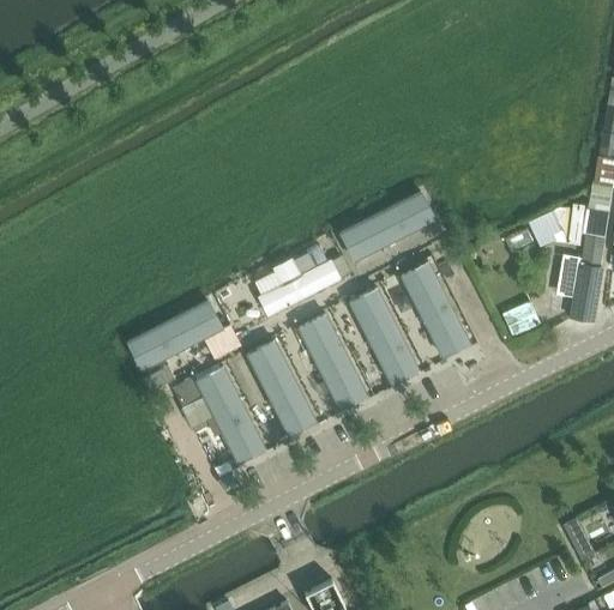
[(613,110),(607,109),(603,131),(613,132),(613,110)]
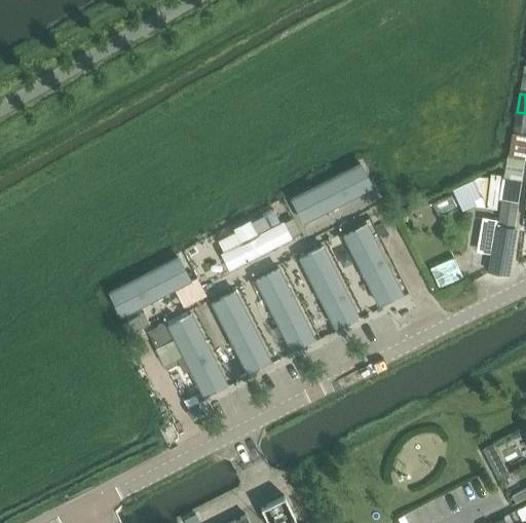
[(525,115),(517,114),(514,132),(525,133),(525,115)]
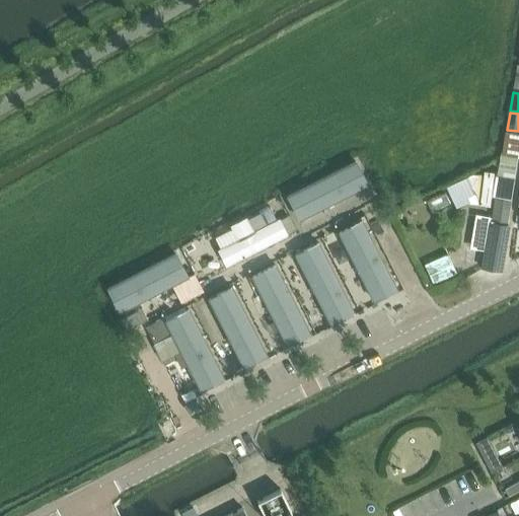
[(518,141),(518,134),(505,133),(501,159),(516,161),(518,141)]
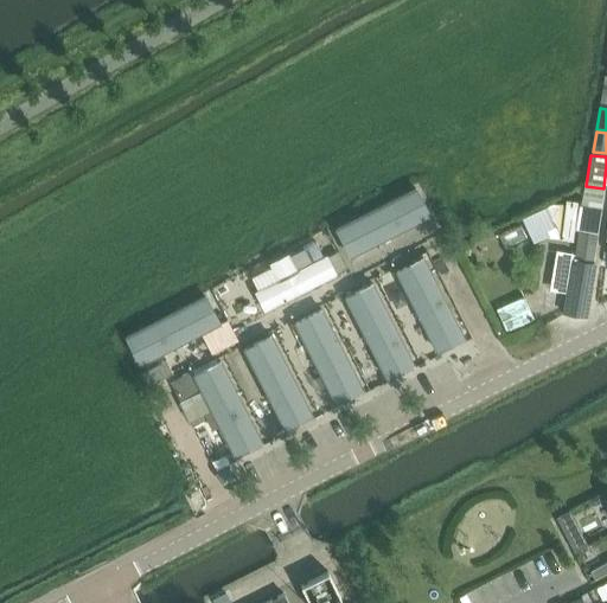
[(582,206),(600,209),(604,188),(586,186),(582,206)]
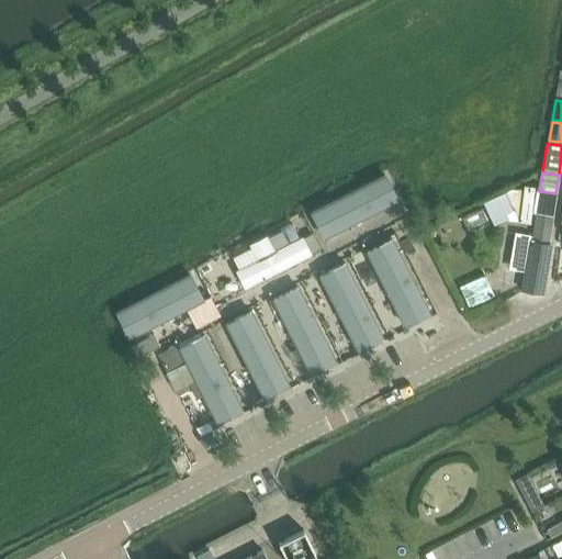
[(311,214),(324,241),(400,202),(386,177),(311,214)]
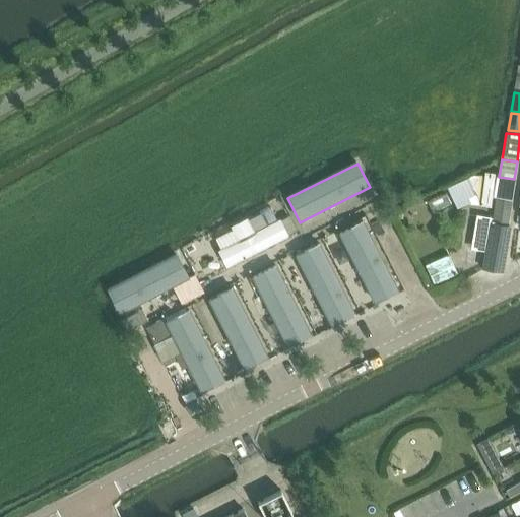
[(495,201),(510,204),(514,179),(499,177),(495,201)]
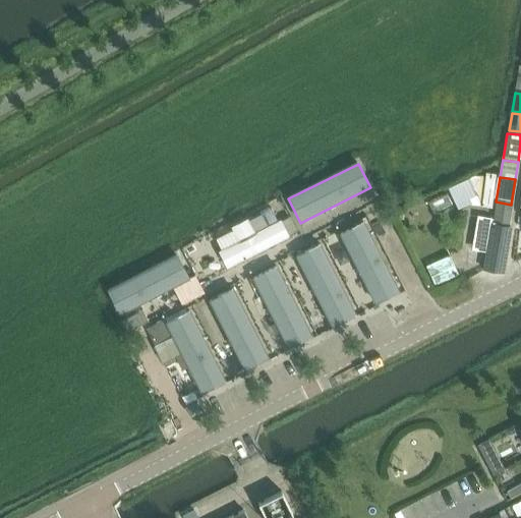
[(495,202),(491,221),(508,225),(511,208),(511,205),(496,202),(495,202)]
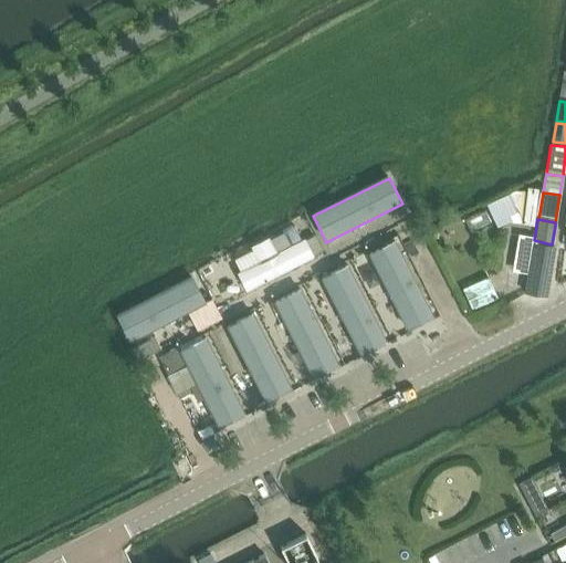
[(534,240),(532,262),(549,264),(552,244),(534,240)]
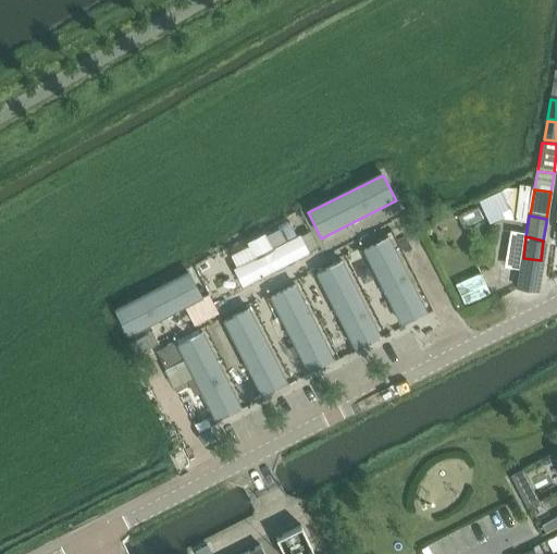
[(401,324),(425,312),(388,239),(364,251),(401,324)]
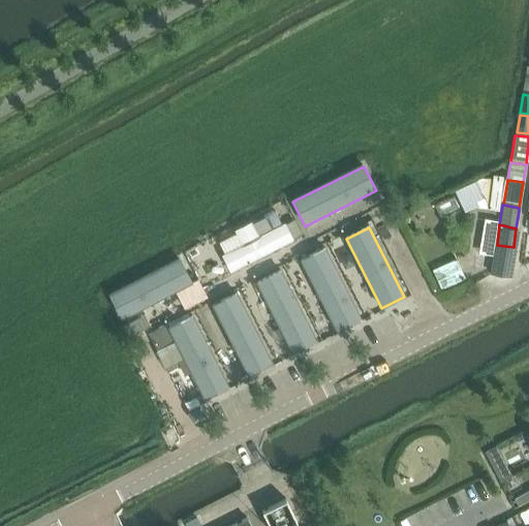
[(234,252),(216,260),(224,276),(282,246),(275,231),(248,245),(242,231),(227,239),(234,252)]
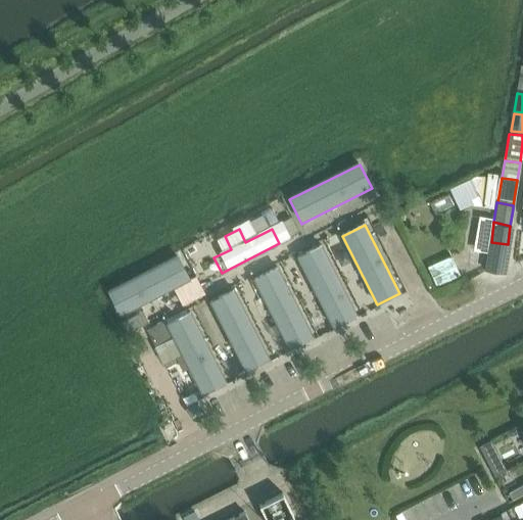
[(492,243),(487,272),(488,273),(505,275),(506,269),(510,246),(507,246),(492,243)]
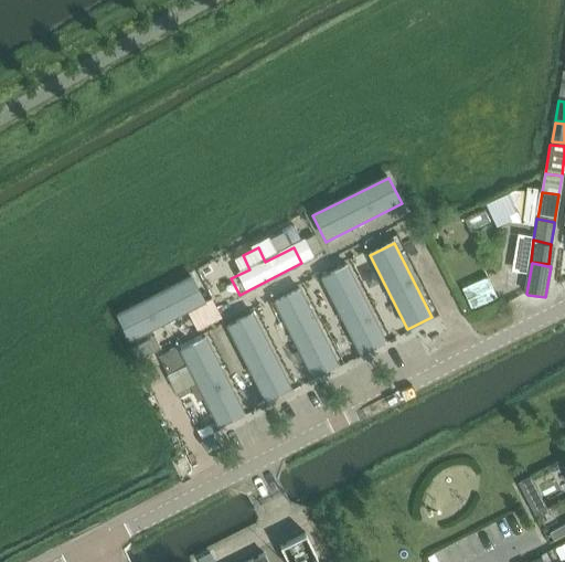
[(360,353),(385,341),(347,267),(322,279),(360,353)]
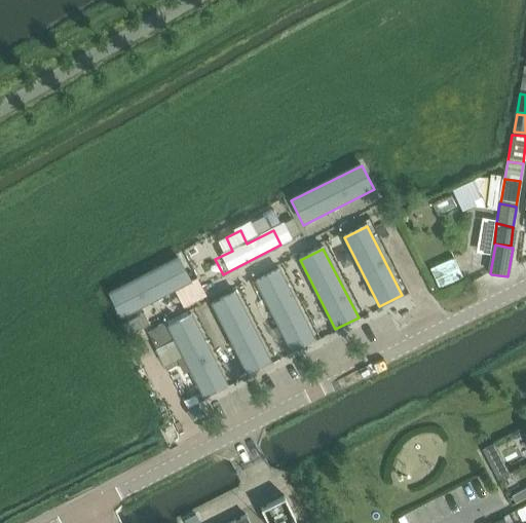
[(108,294),(121,319),(191,283),(179,258),(108,294)]
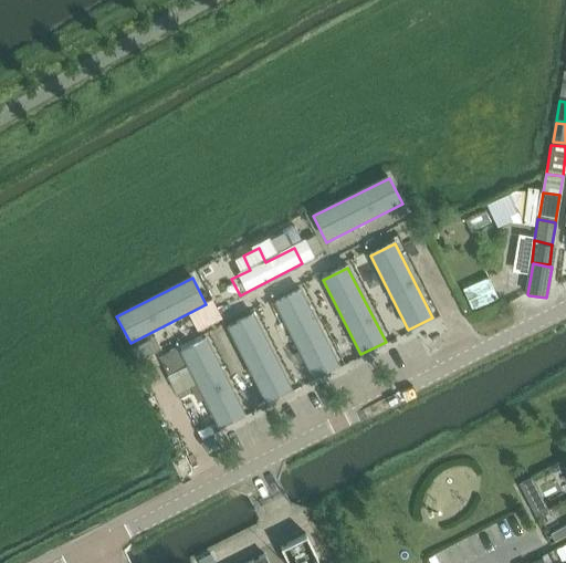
[(301,292),(276,304),(314,378),(338,366),(301,292)]
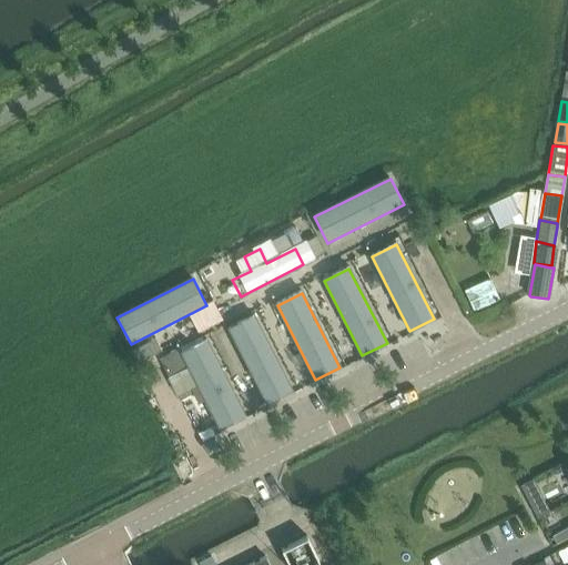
[(254,318),(230,330),(267,404),(292,391),(254,318)]
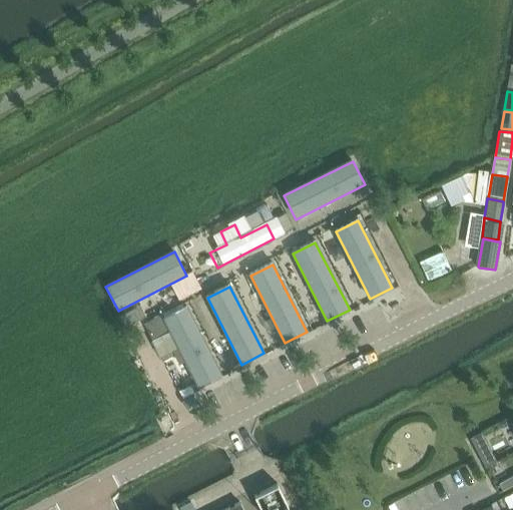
[(221,375),(186,309),(164,320),(198,387),(221,375)]
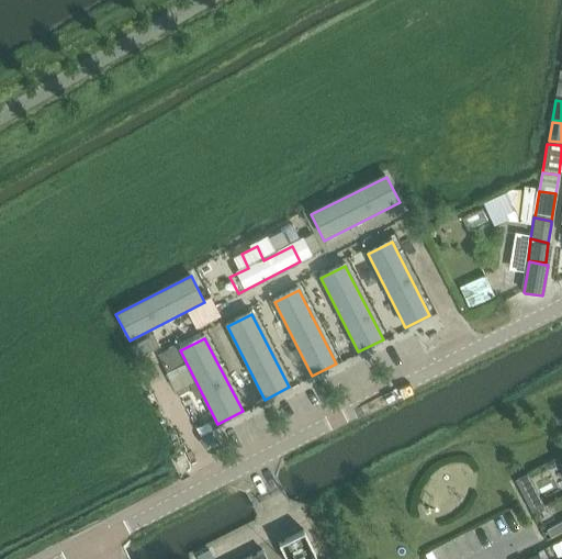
[(314,558),(316,557),(304,533),(279,546),(285,558),(314,558)]
